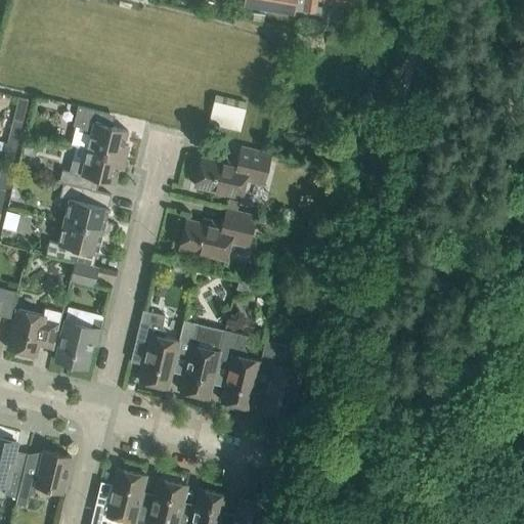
[(245,0),(245,5),(293,13),(294,9),(320,13),(322,6),(315,5),(315,0),(350,0),(351,0),(245,0)]
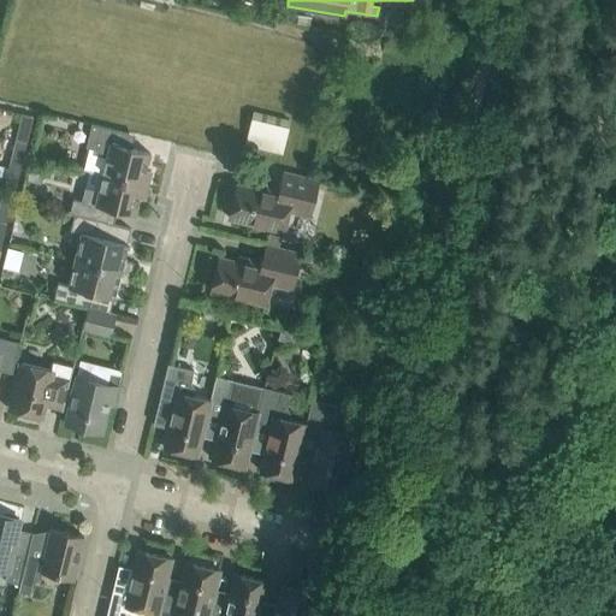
[(289,120),(254,112),(246,143),(280,152),(289,120)]
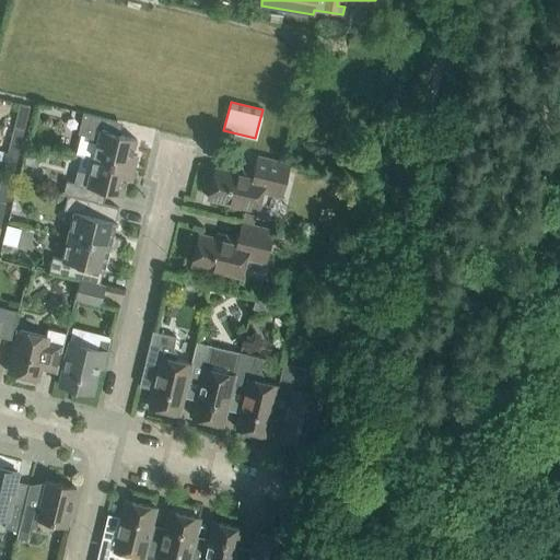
[(20,103),(13,128),(23,130),(30,105),(20,103)]
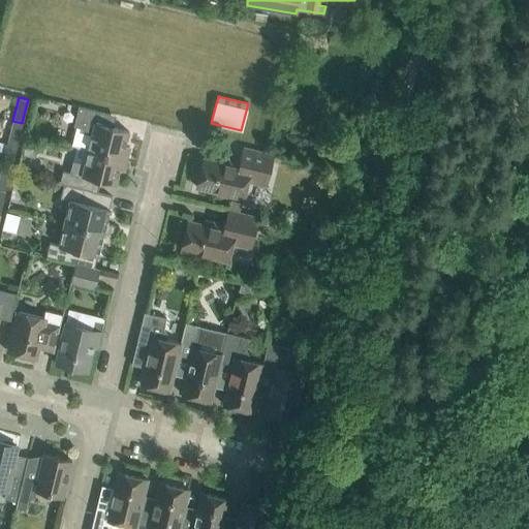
[(73,126),(74,127),(70,145),(88,150),(127,159),(130,147),(125,146),(128,131),(107,126),(111,114),(79,106),(73,126)]
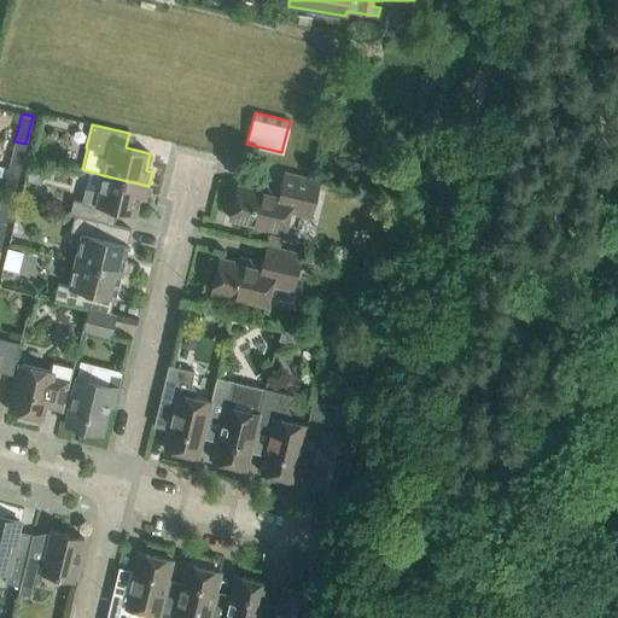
[(9,168),(18,170),(25,144),(15,141),(9,168)]
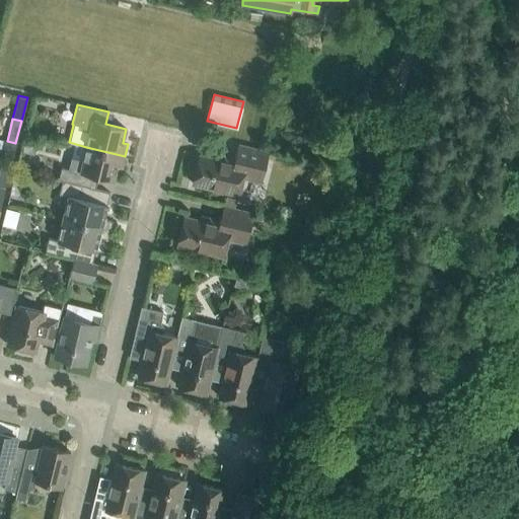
[(7,141),(1,163),(10,165),(15,143),(7,141)]
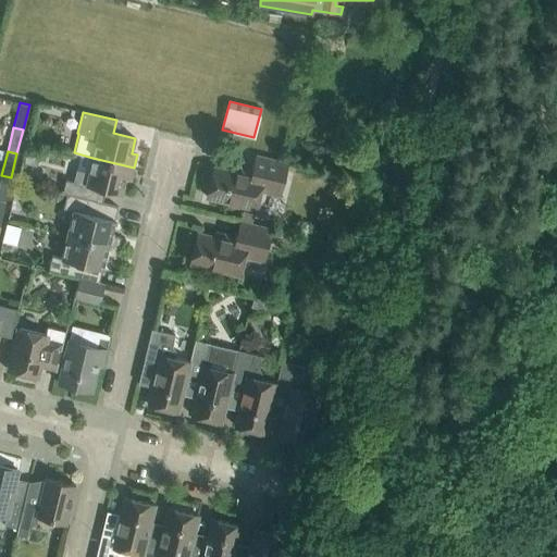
[(261,190),(272,194),(281,196),(282,189),(287,171),(294,173),(296,165),(256,156),(251,171),(246,170),(245,174),(213,166),(207,197),(257,209),(261,190)]
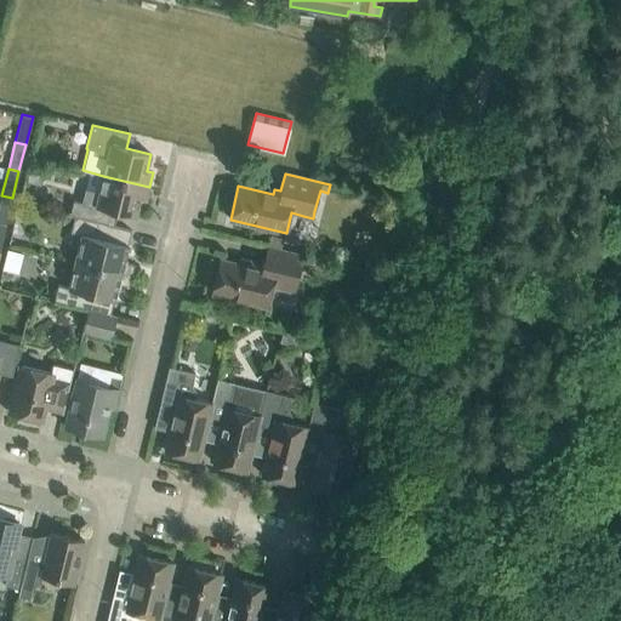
[(74,216),(107,224),(110,210),(136,216),(140,200),(146,201),(149,187),(103,176),(98,193),(85,189),(83,203),(73,200),(69,215),(74,216)]
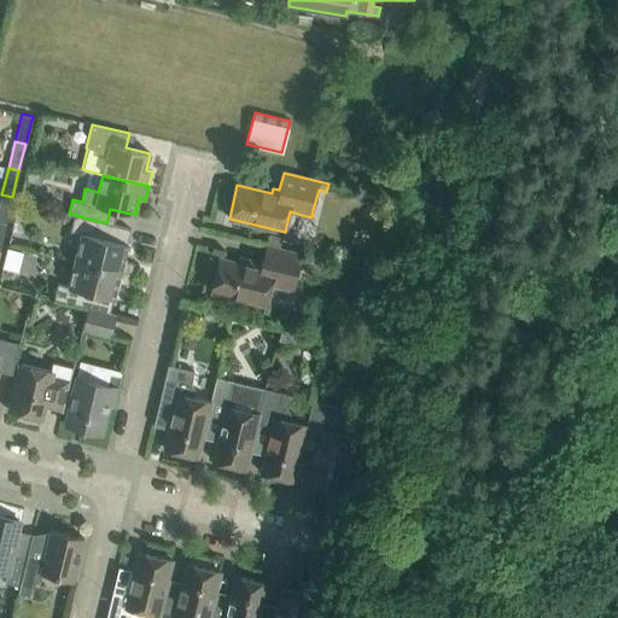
[(1,194),(0,199),(0,222),(6,223),(12,197),(1,194)]
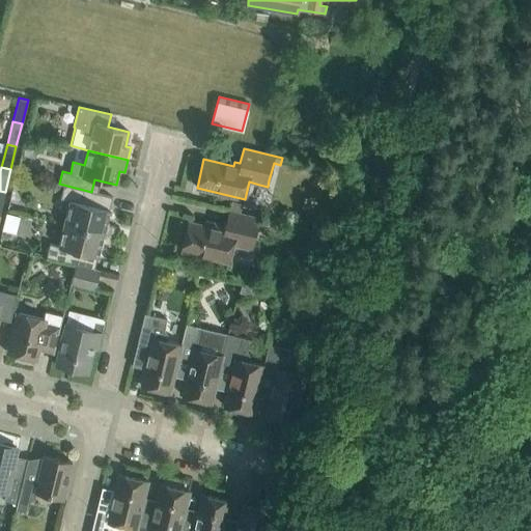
[(16,176),(9,203),(24,206),(26,198),(20,197),(24,178),(16,176)]
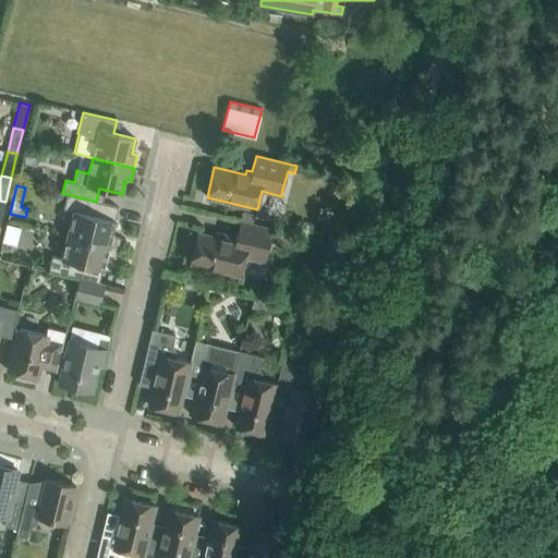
[(68,234),(118,247),(121,238),(112,235),(116,221),(114,220),(118,207),(96,202),(67,194),(63,209),(73,211),(68,234)]
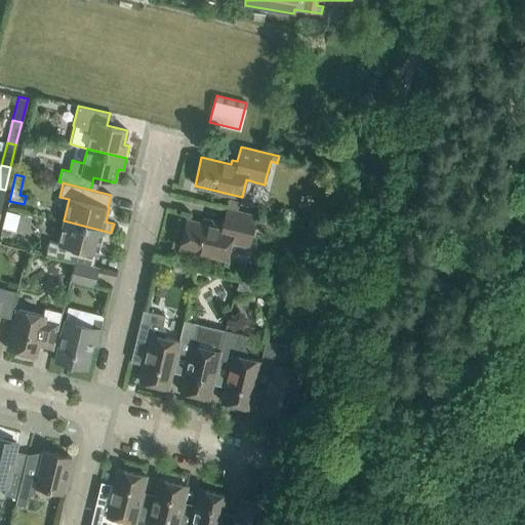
[(179,247),(226,259),(229,247),(231,242),(249,246),(256,216),(226,208),(221,224),(216,223),(215,227),(186,219),(179,247)]
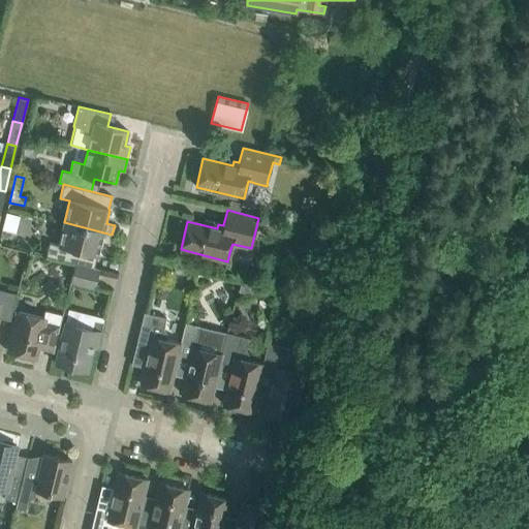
[(50,243),(48,249),(45,256),(75,263),(98,270),(98,269),(94,268),(97,255),(98,255),(102,242),(110,244),(112,235),(64,222),(59,245),(50,243)]
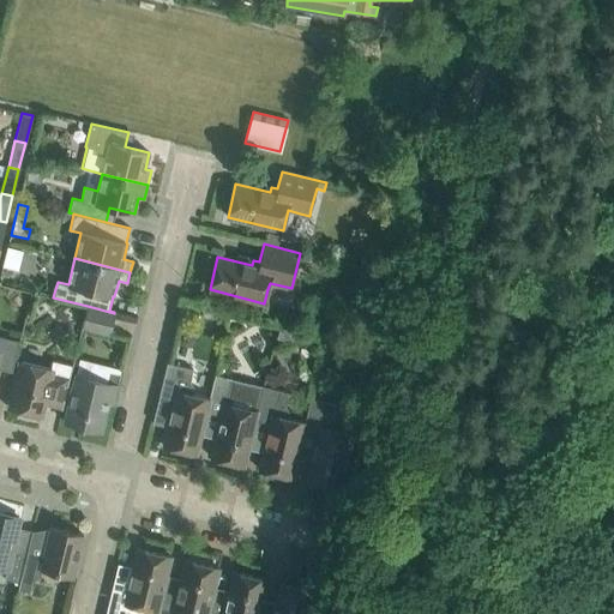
[(114,313),(88,306),(82,327),(109,333),(114,313)]
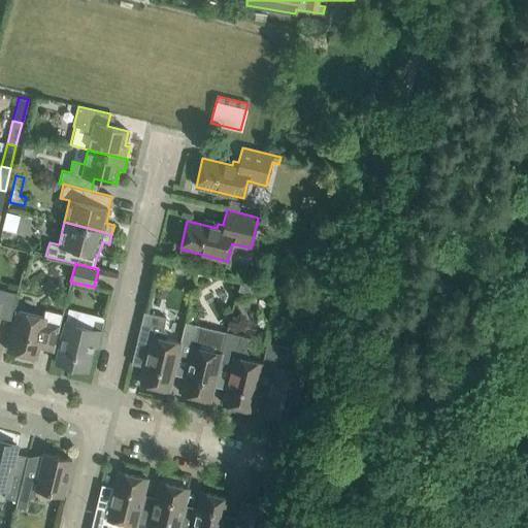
[(0,317),(10,320),(17,293),(0,289),(0,317)]
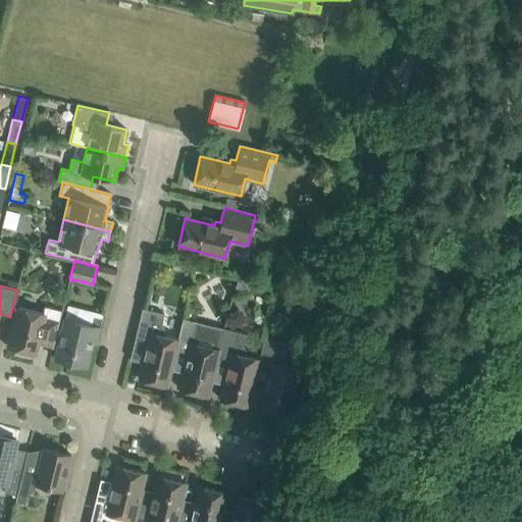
[(16,307),(6,347),(35,353),(36,352),(35,352),(38,341),(54,345),(62,311),(44,307),(42,313),(16,307)]
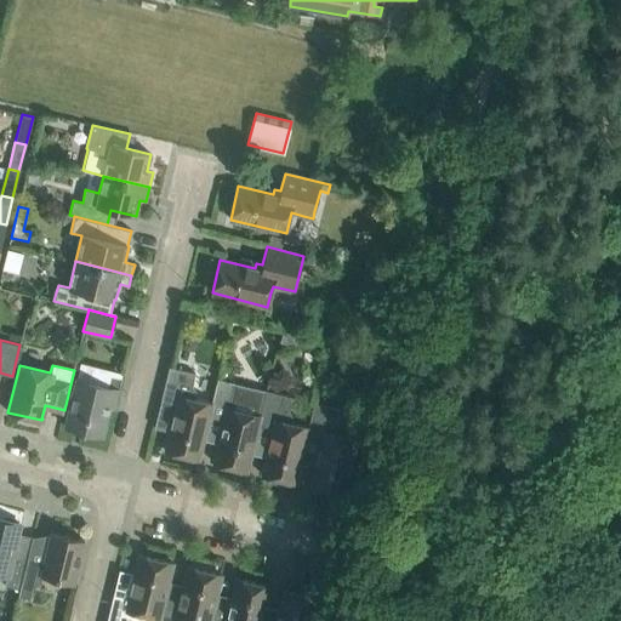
[(192,386),(195,374),(169,366),(160,404),(175,408),(165,450),(198,459),(209,415),(212,403),(211,403),(194,399),(195,392),(192,386)]
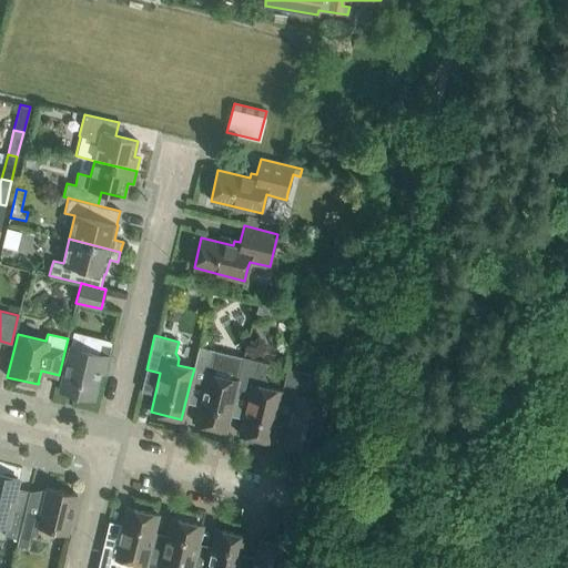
[(104,373),(108,357),(110,358),(113,346),(101,343),(98,354),(70,347),(59,389),(93,398),(100,373),(104,373)]
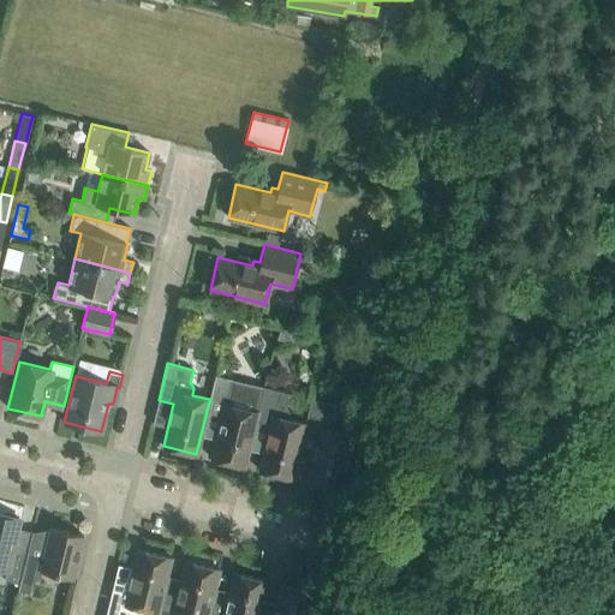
[(263,387),(240,381),(215,375),(209,399),(210,399),(207,411),(221,415),(212,458),(244,466),(255,423),(263,387)]
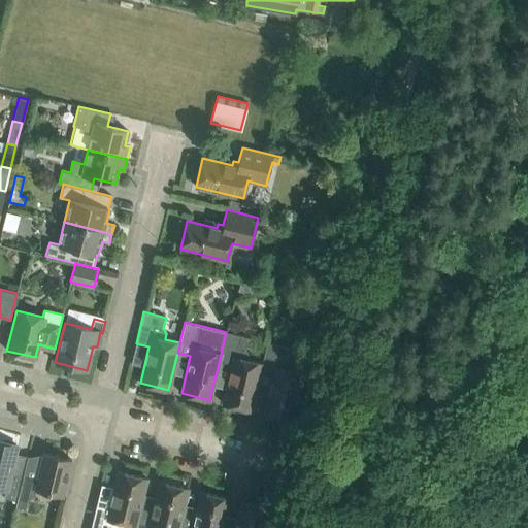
[(262,363),(246,359),(249,354),(245,349),(248,337),(226,332),(219,363),(231,366),(222,403),(251,410),(260,373),(262,363)]
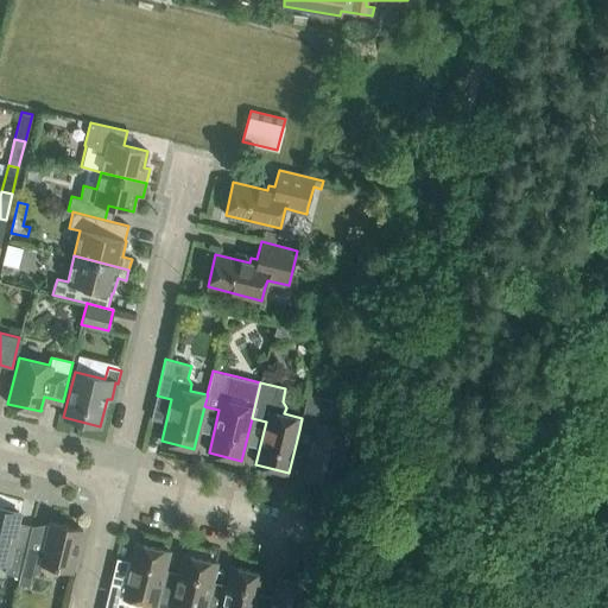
[(331,405),(333,400),(308,394),(302,418),(299,430),(314,434),(303,476),(336,483),(349,430),(352,417),(347,409),(331,405)]
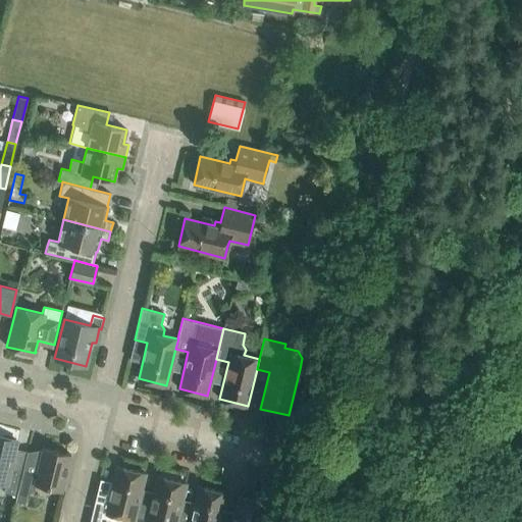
[(3,491),(16,496),(22,471),(10,468),(17,441),(0,436),(0,482),(5,484),(3,491)]
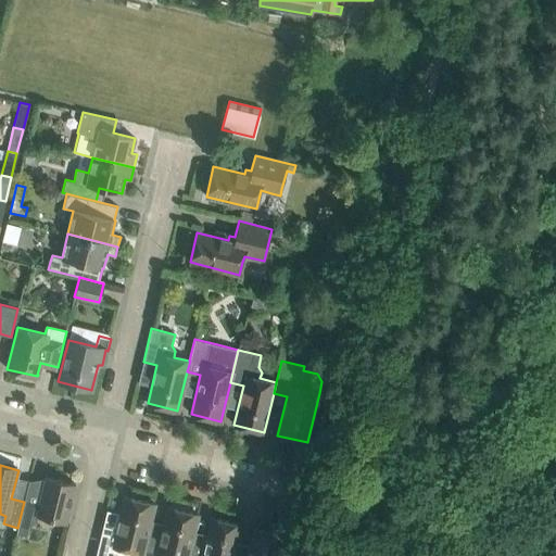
[(17,528),(16,534),(25,536),(28,527),(36,521),(37,516),(65,522),(75,483),(46,477),(45,478),(42,487),(28,483),(24,502),(17,528)]
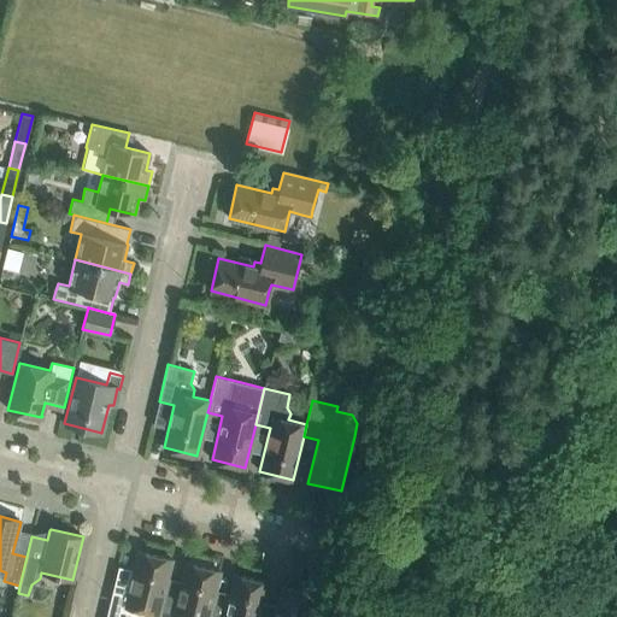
[(128,593),(112,589),(105,616),(136,616),(139,616),(140,610),(158,613),(162,601),(171,558),(139,551),(128,593)]
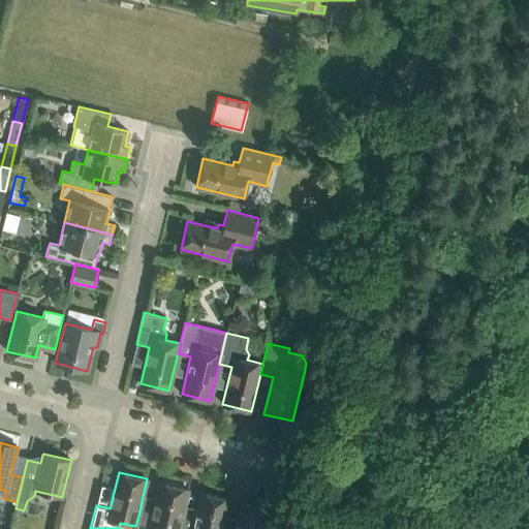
[(178,528),(180,526),(179,526),(188,489),(160,481),(151,519),(138,516),(135,526),(134,528),(178,528)]
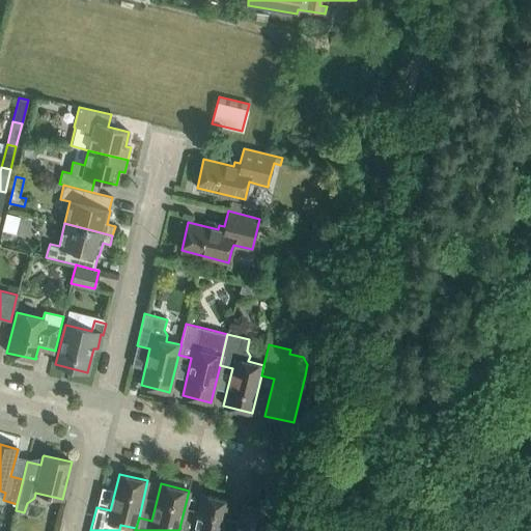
[(222,530),(230,501),(201,494),(192,530),(180,528),(178,530),(222,530)]
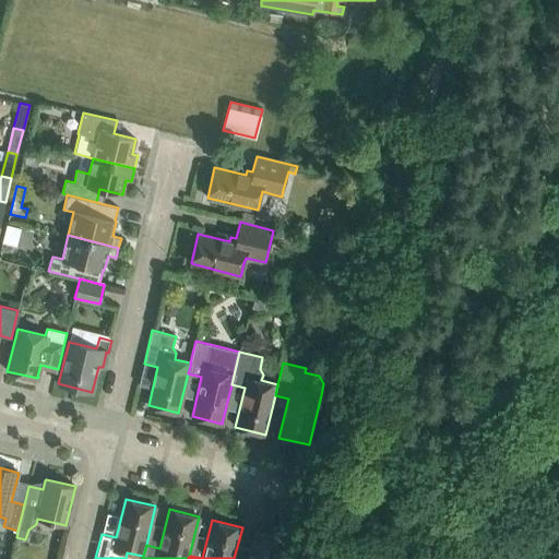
[(281,558),(281,557),(286,538),(256,531),(248,558),(281,558)]
